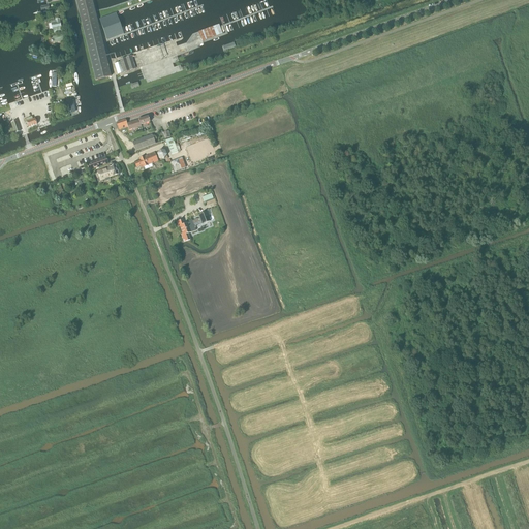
[(75,0),(95,81),(111,76),(92,0),(75,0)]
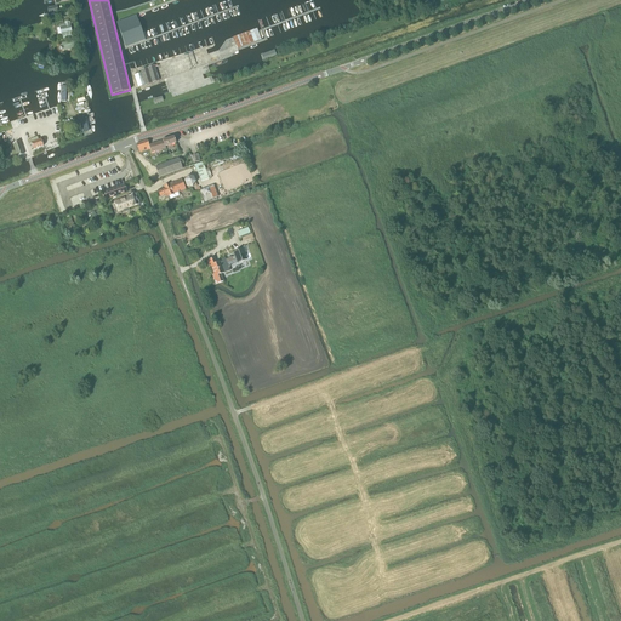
[(126,47),(146,40),(136,16),(117,23),(126,47)]
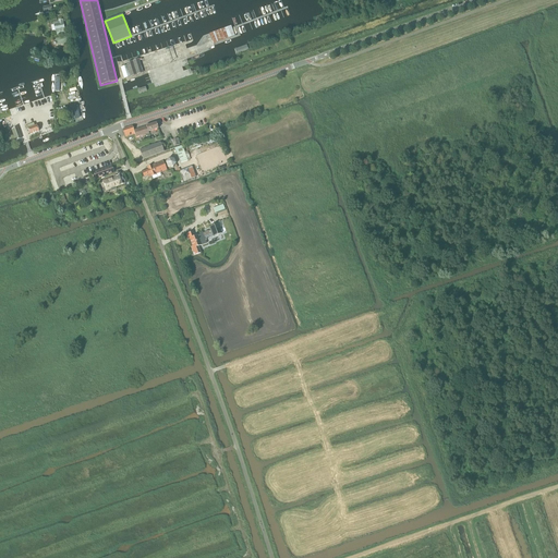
[(64,29),(62,20),(58,21),(59,23),(55,24),(56,31),(58,31),(59,34),(62,33),(62,29),(64,29)]
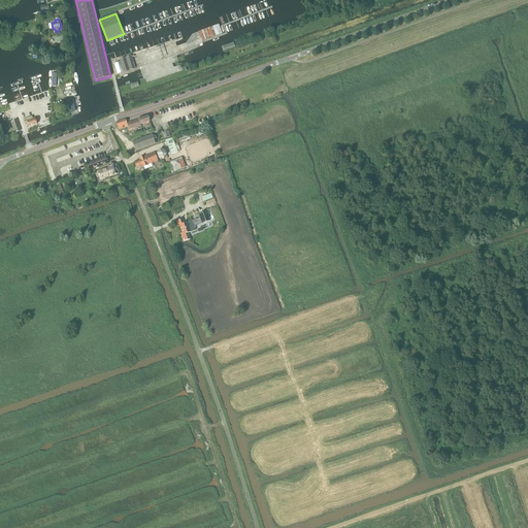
[(219,25),(198,31),(201,40),(222,33),(219,25)]
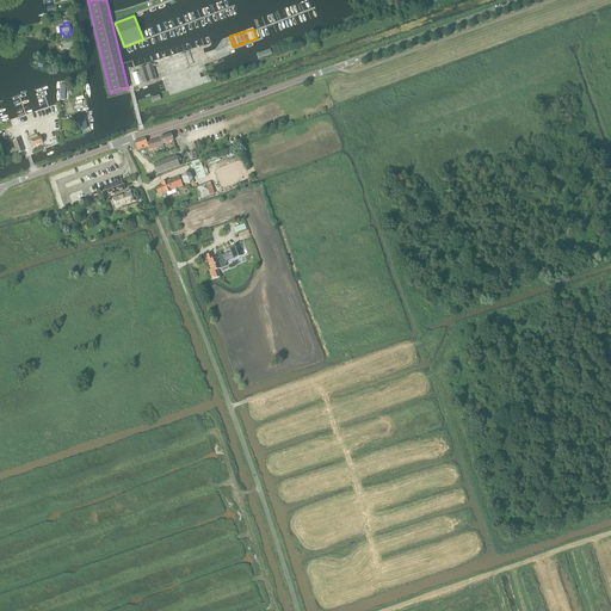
[(72,39),(61,43),(63,50),(74,47),(72,39)]
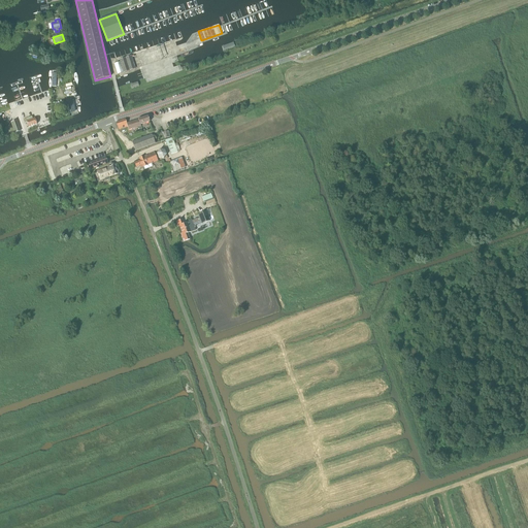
[(235,47),(233,43),(222,47),(224,52),(235,47)]
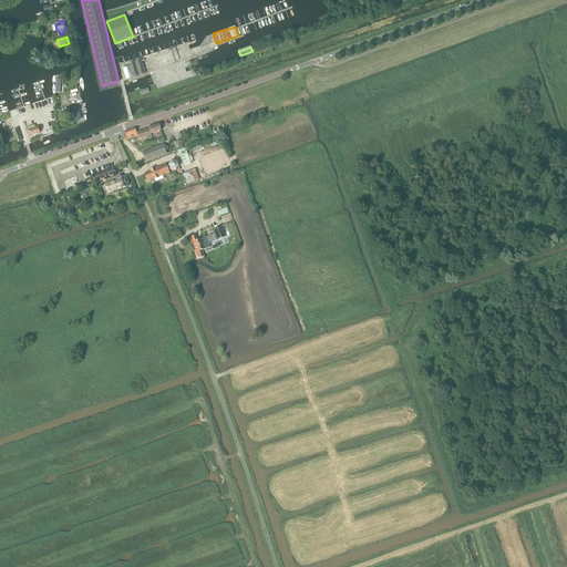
[(126,80),(152,72),(147,58),(129,64),(129,66),(123,69),(126,80)]
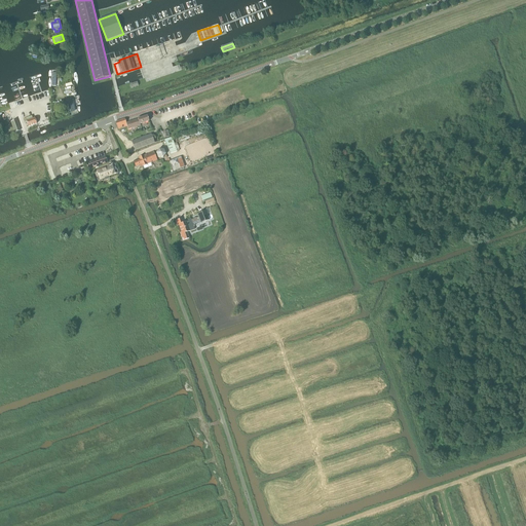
[(136,120),(137,123),(140,122),(140,124),(149,121),(147,115),(138,118),(138,119),(136,120)]
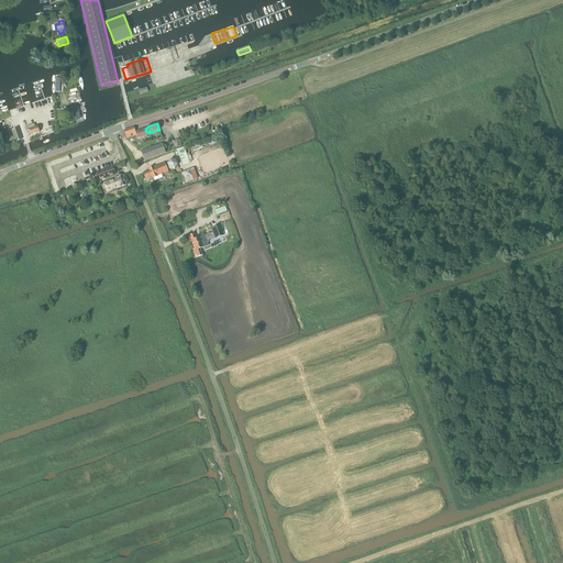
[(29,130),(31,135),(40,133),(36,127),(35,128),(34,124),(29,127),(30,129),(29,130)]
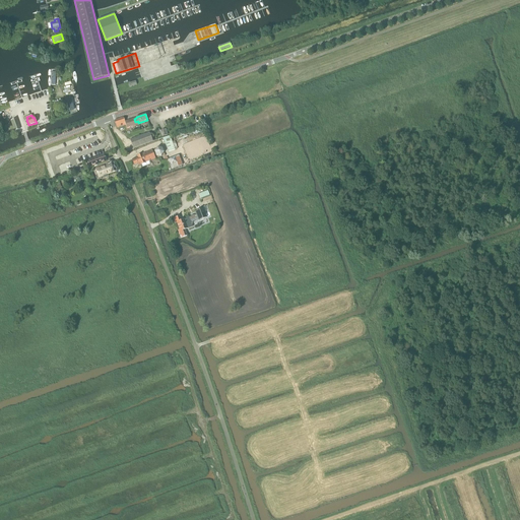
[(123,117),(115,120),(117,128),(126,125),(127,128),(132,126),(133,127),(136,126),(136,125),(139,124),(138,121),(135,122),(134,119),(125,122),(123,117)]
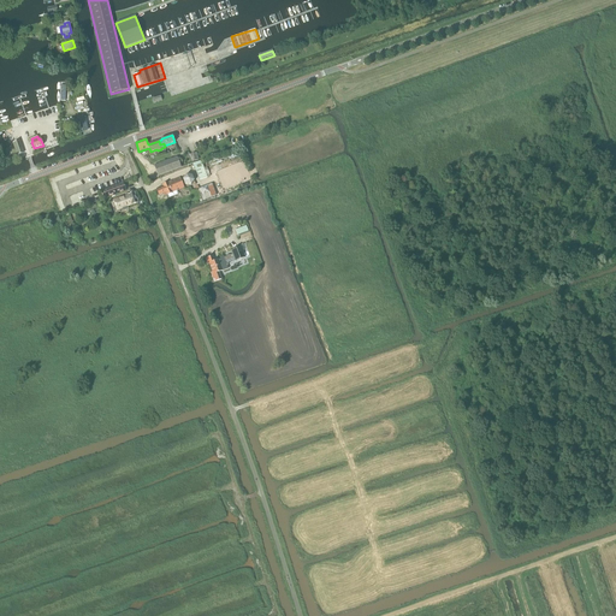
[(19,141),(13,143),(17,155),(23,153),(19,141)]
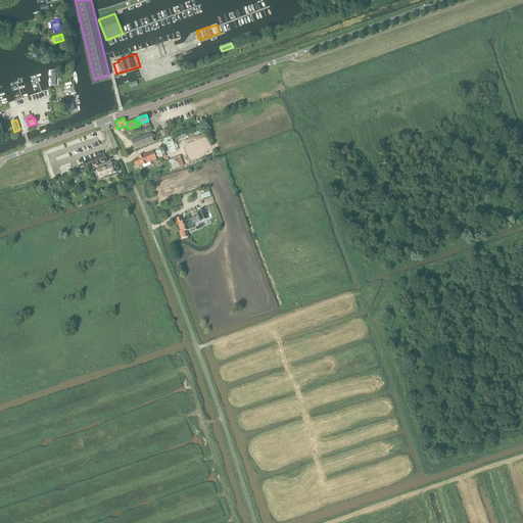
[(142,136),(145,145),(153,142),(150,133),(142,136)]
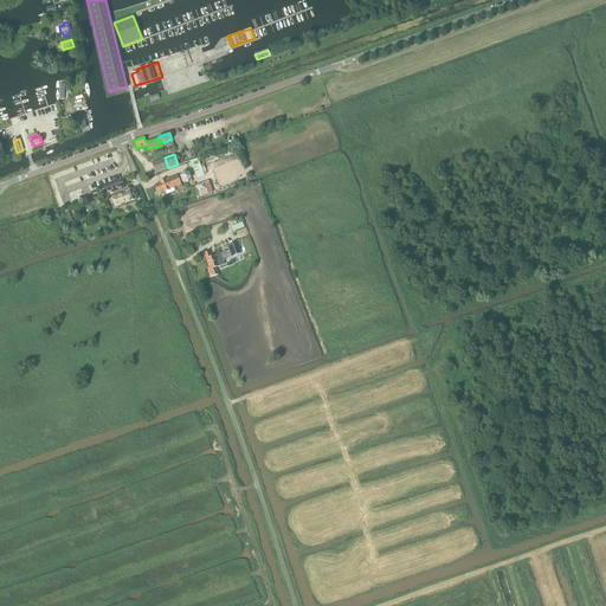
[(168,168),(165,158),(152,163),(155,173),(168,168)]
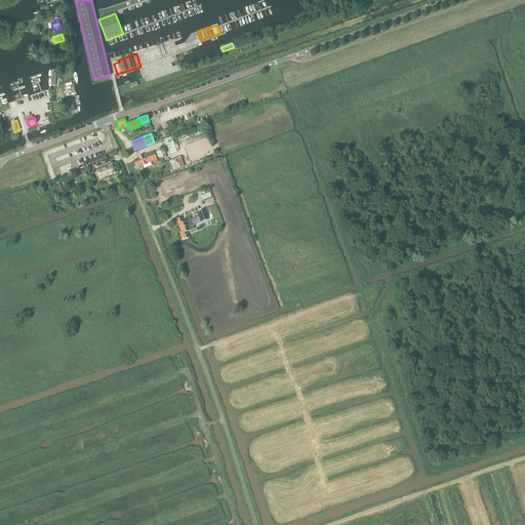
[(173,144),(166,146),(170,154),(176,152),(173,144)]
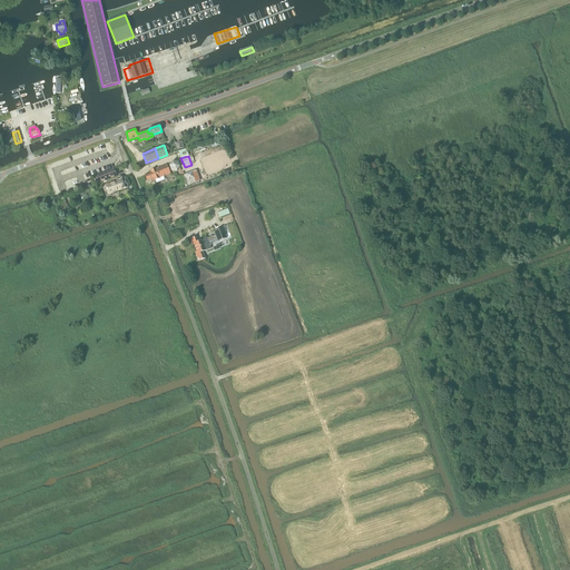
[(176,172),(179,167),(177,163),(173,161),(169,166),(172,170),(176,172)]
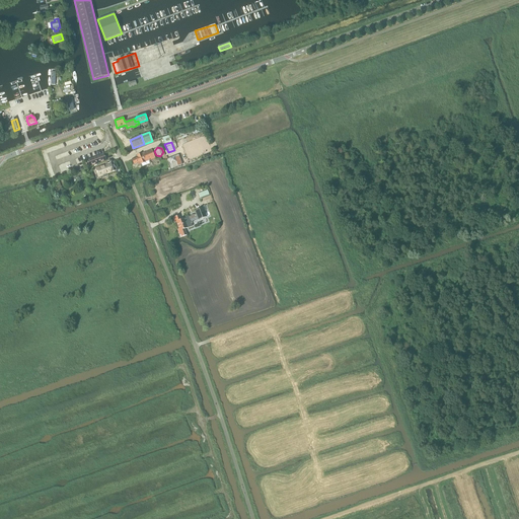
[(151,149),(137,155),(138,157),(132,160),(134,164),(140,162),(141,164),(155,158),(151,149)]
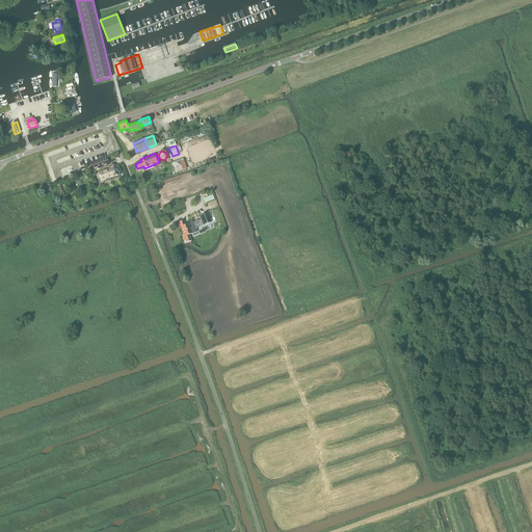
[(109,164),(106,157),(89,163),(91,170),(109,164)]
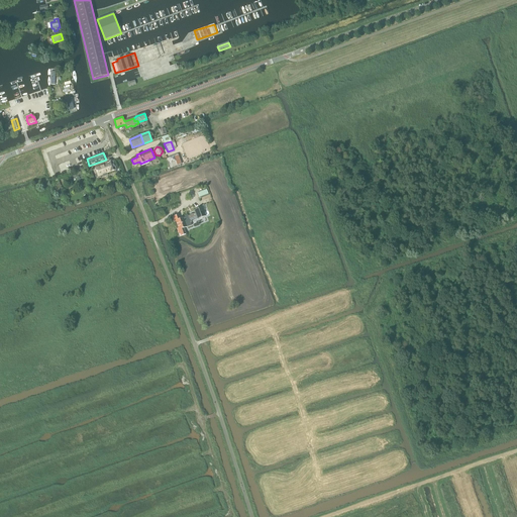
[(174,157),(167,160),(171,168),(182,164),(178,153),(173,156),(174,157)]
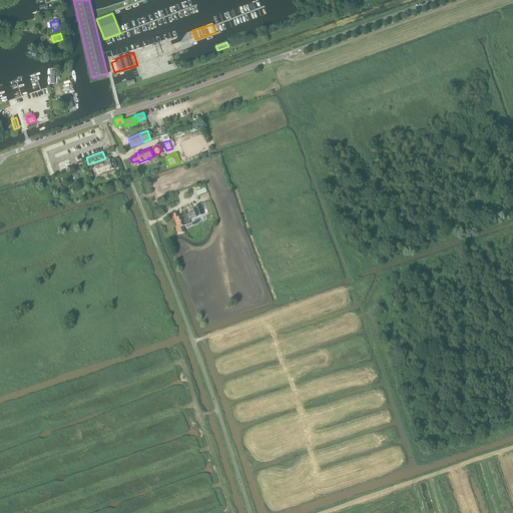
[(112,160),(98,165),(101,173),(114,168),(112,160)]
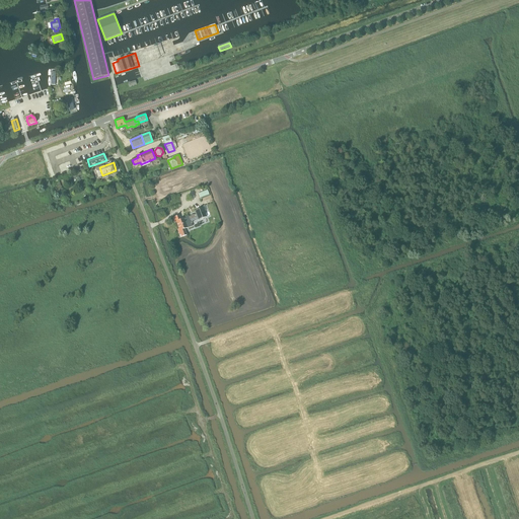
[(208,190),(199,194),(201,200),(210,196),(208,190)]
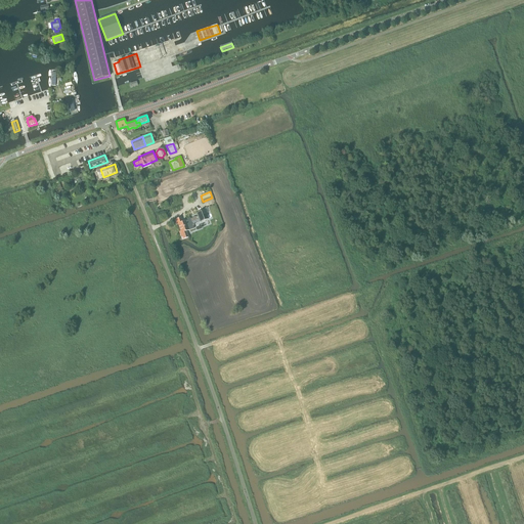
[(205,210),(197,213),(199,216),(190,219),(189,218),(187,219),(188,220),(182,222),(180,218),(179,218),(177,218),(178,219),(175,220),(177,225),(178,224),(181,232),(179,232),(182,239),(188,237),(186,231),(194,228),(191,221),(199,219),(201,222),(208,219),(205,210)]
